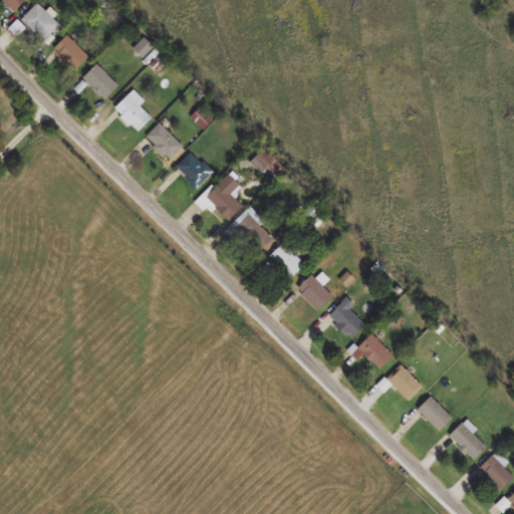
[(0,0),(12,13),(25,0),(0,0)]
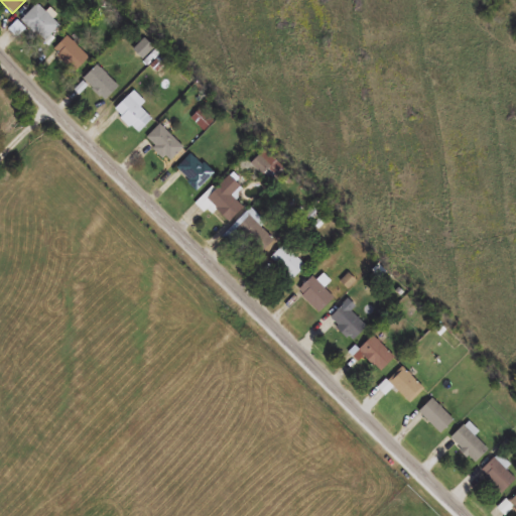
[(47,10),(45,12),(37,4),(21,21),(44,42),(62,23),(47,10)]
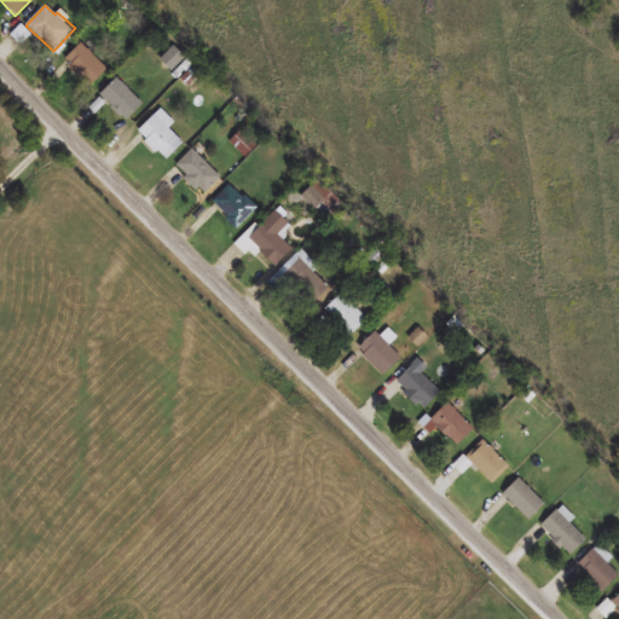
[(10,35),(21,46),(32,35),(21,24),(10,35)]
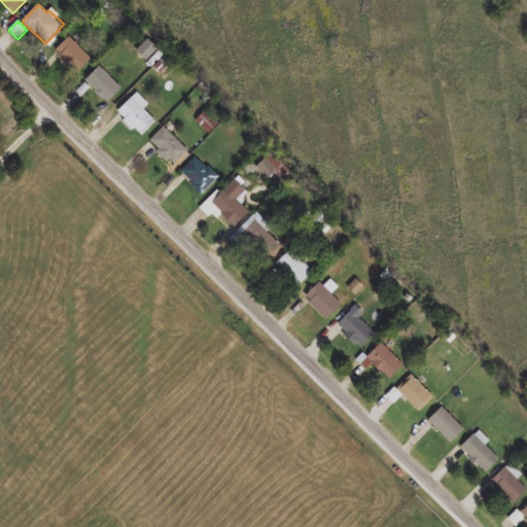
[(74,74),(90,60),(69,36),(53,50),(74,74)]
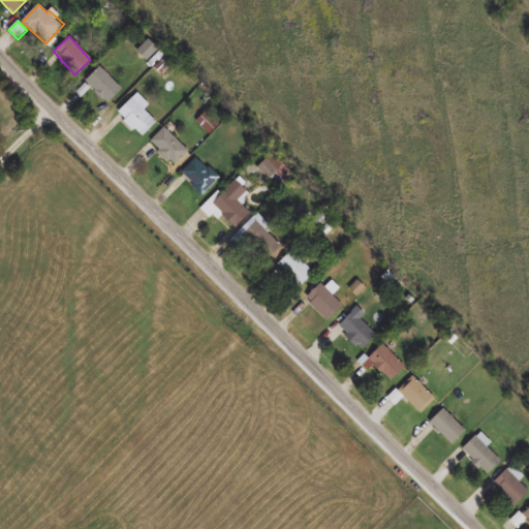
[(158,51),(148,40),(135,52),(146,62),(158,51)]
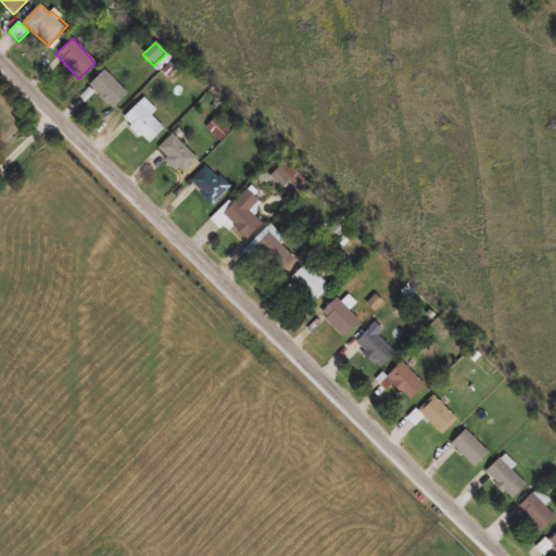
[(126,97),(108,70),(90,81),(109,109),(126,97)]
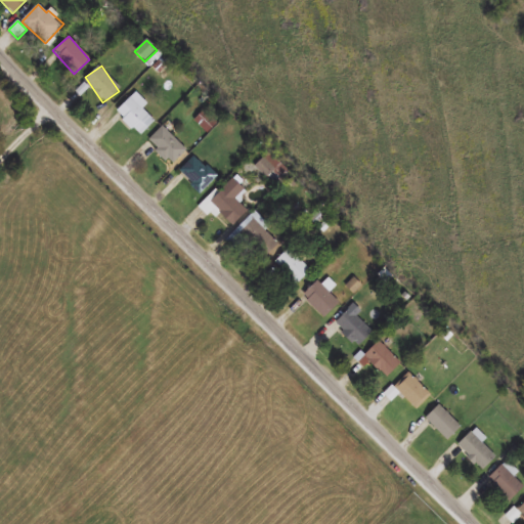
[(147,104),(135,92),(115,113),(139,136),(154,121),(142,110),(147,104)]
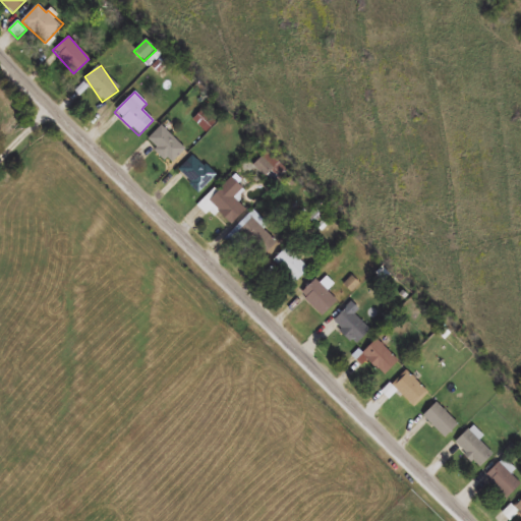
[(207,132),(217,123),(204,109),(193,118),(207,132)]
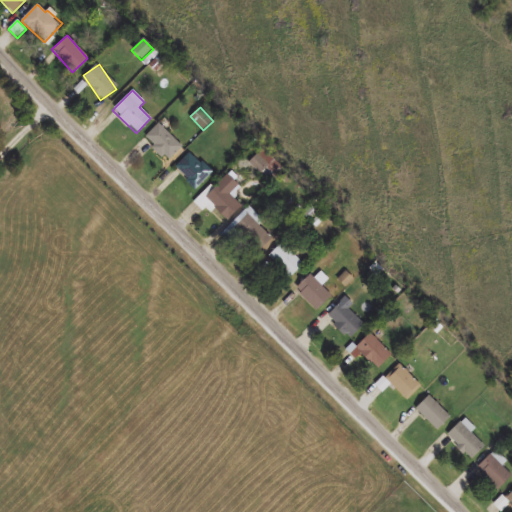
[(182,148),(159,124),(144,138),(167,163),(182,148)]
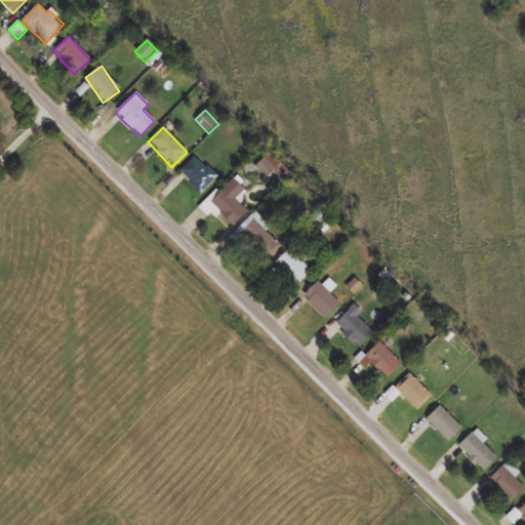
[(283,166),(273,152),(255,166),(266,179),(283,166)]
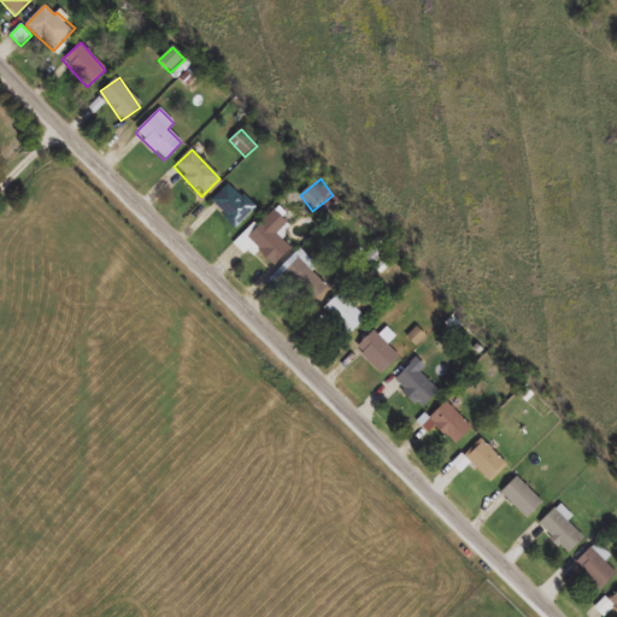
[(236,228),(256,209),(228,183),(210,203),(236,228)]
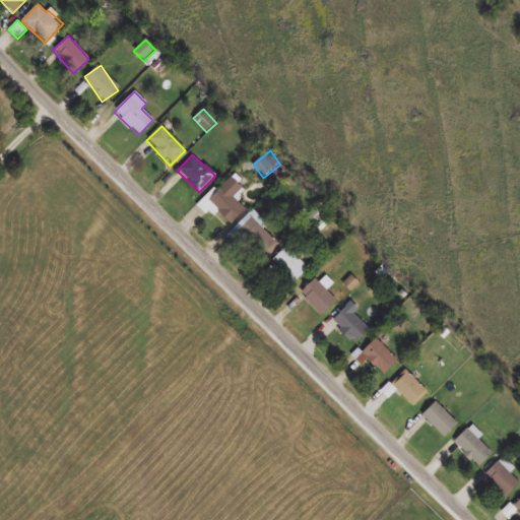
[(215,187),(198,205),(213,219),(217,214),(231,225),(246,209),(237,201),(246,191),(232,178),(218,191),(215,187)]
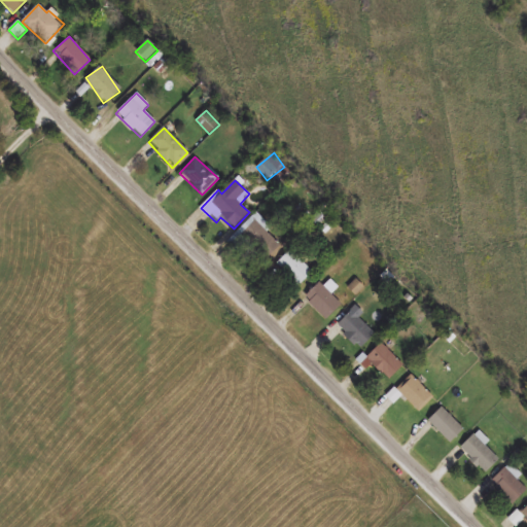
[(273,229),(257,213),(234,236),(239,242),(241,240),(248,247),(252,243),(268,259),(281,246),(269,233),(273,229)]
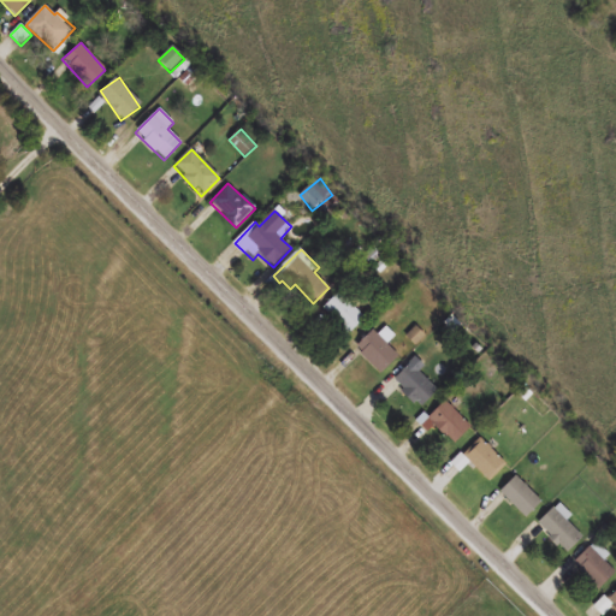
[(345,333),(363,321),(342,292),(325,306),(345,333)]
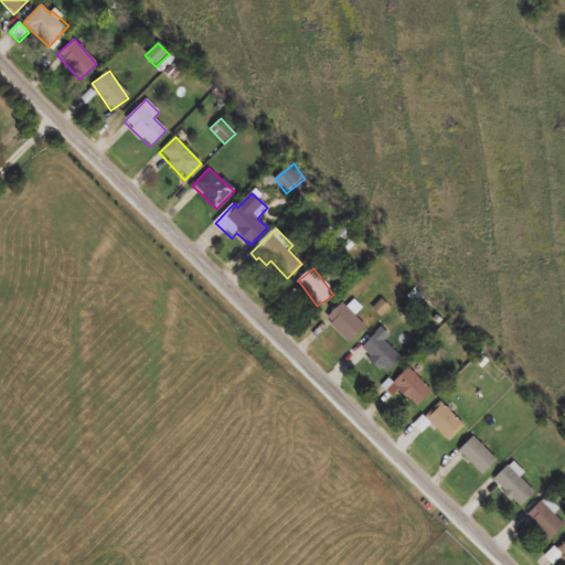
[(347,308),(342,304),(327,319),(349,342),(365,327),(355,317),(363,309),(355,300),(347,308)]
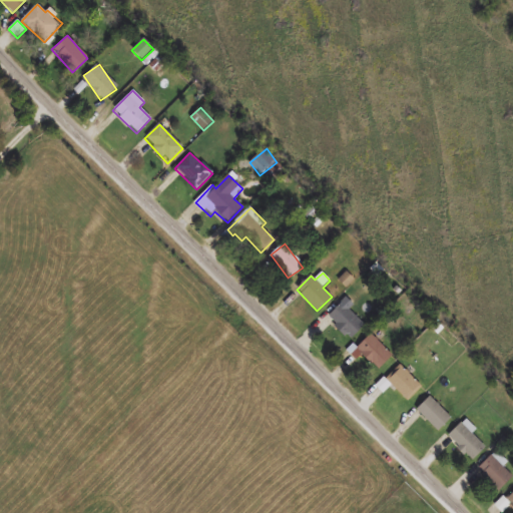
[(337,281),(346,289),(354,280),(345,273),(337,281)]
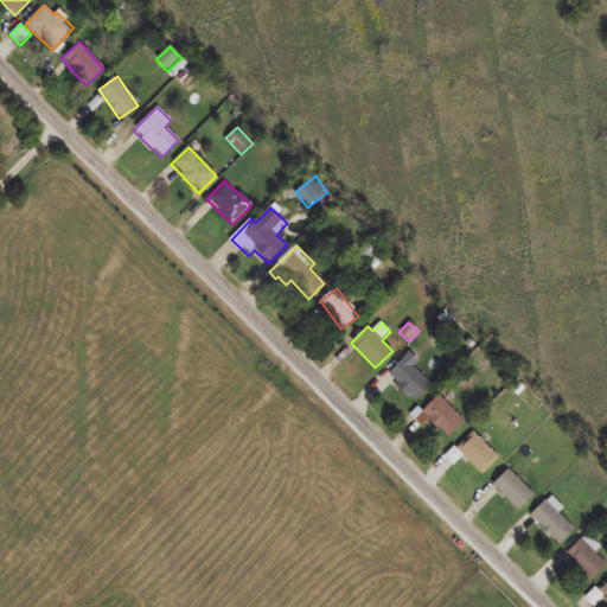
[(385,374),(411,402),(430,385),(413,366),(417,362),(408,352),(385,374)]
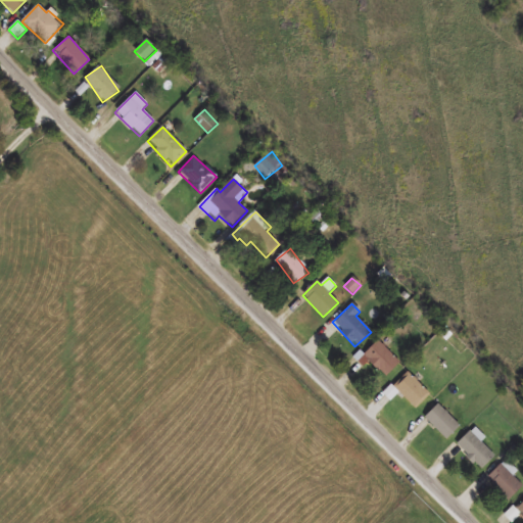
[(385,378),(399,363),(377,341),(365,354),(361,350),(353,359),(363,368),(369,362),(385,378)]
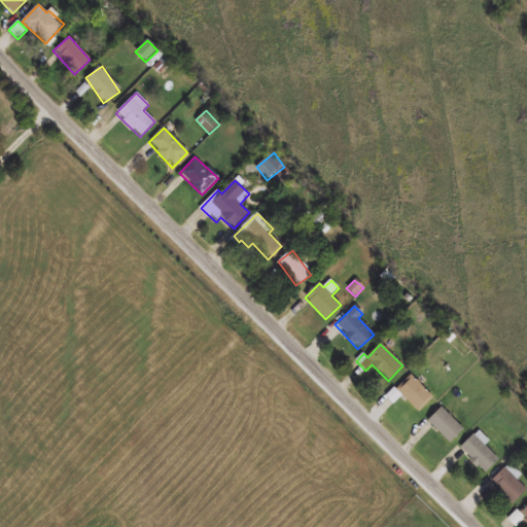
[(433,398),(409,376),(387,399),(393,406),(401,397),(419,414),(433,398)]
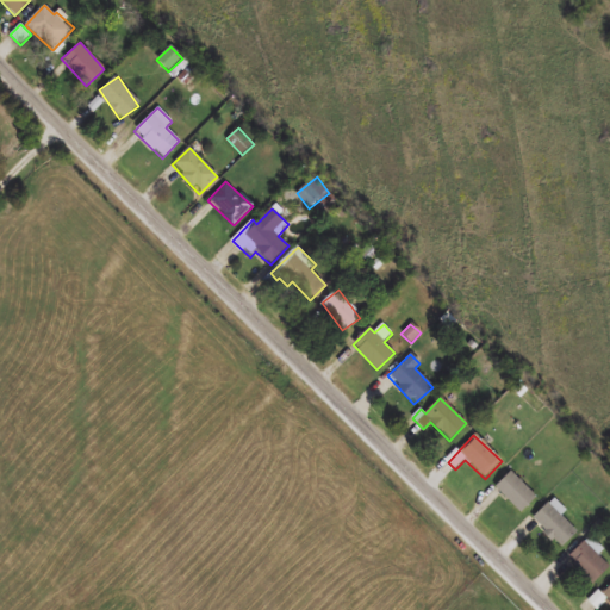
[(520,512),(535,496),(509,472),(493,489),(520,512)]
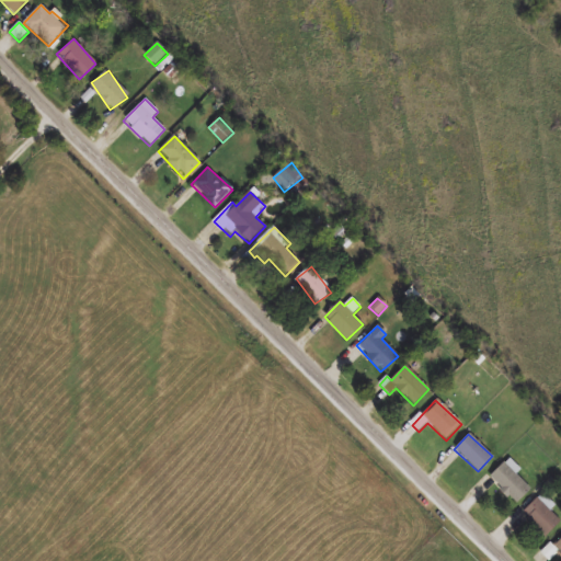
[(516,474),(521,470),(508,458),(489,477),(515,504),(529,490),(516,474)]
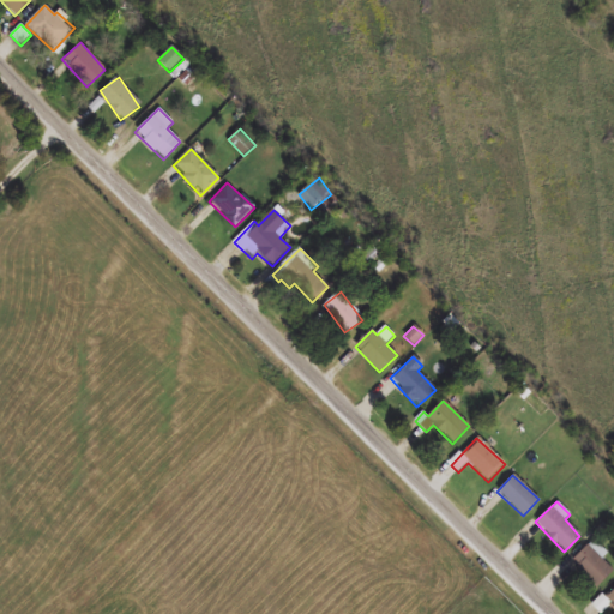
[(601,559),(607,554),(594,540),(571,560),(596,587),(613,571),(601,559)]
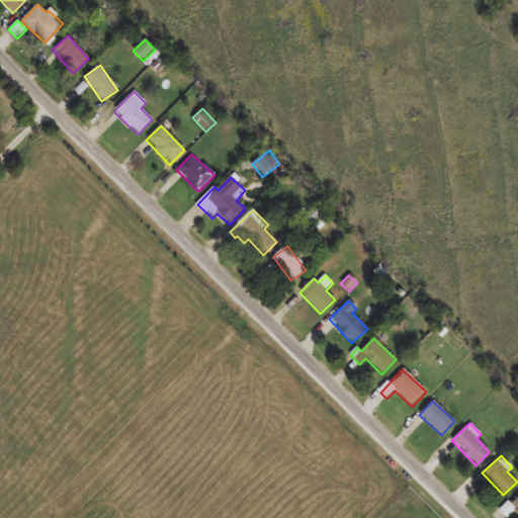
[(504,517),(508,517),(516,511),(508,502),(498,510),(504,517)]
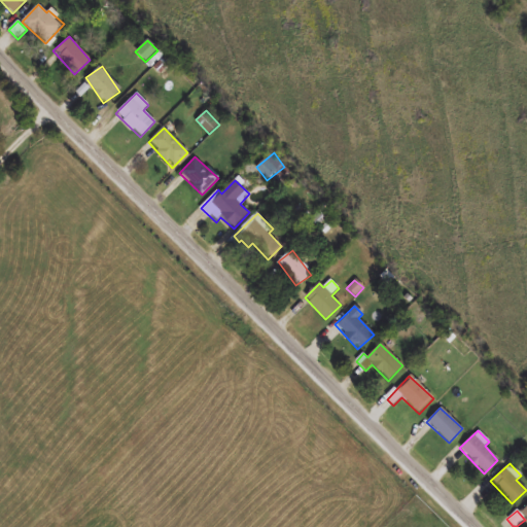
All buildings are outlined.
